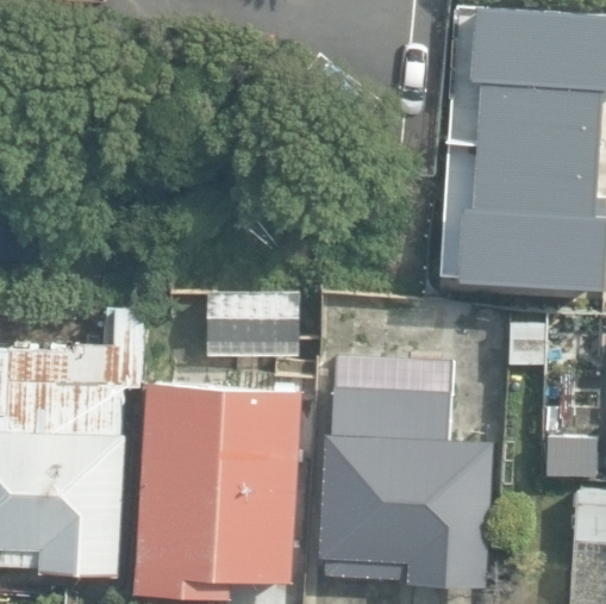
[(566,176),(570,126),(568,126),(575,42),(479,35),(468,169),(566,176)]
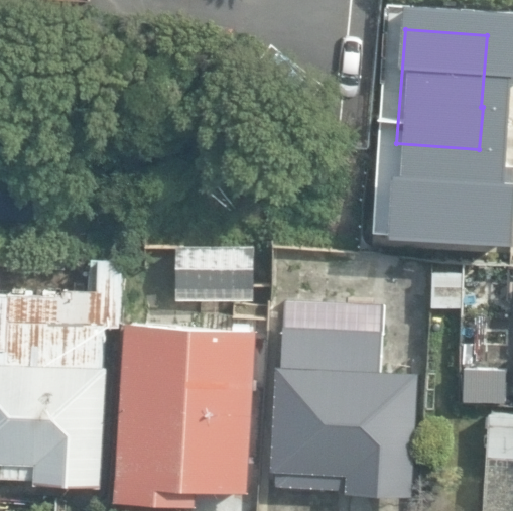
[(477,183),(480,159),(460,156),(457,181),(477,183)]
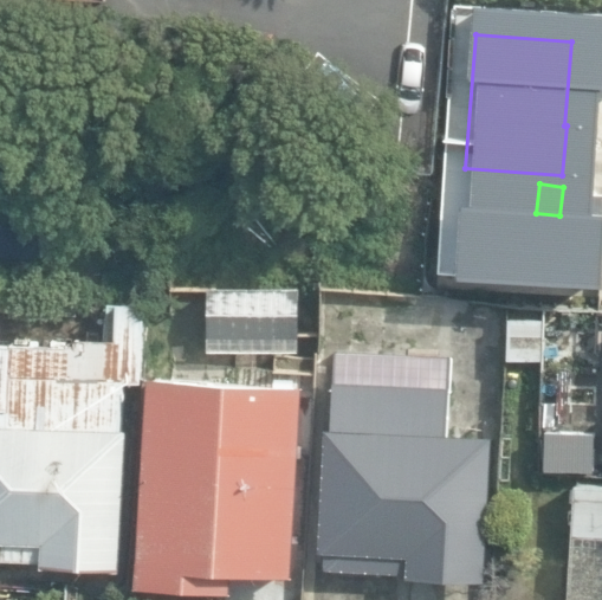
[(296,284),(204,281),(202,341),(293,344),(296,284)]
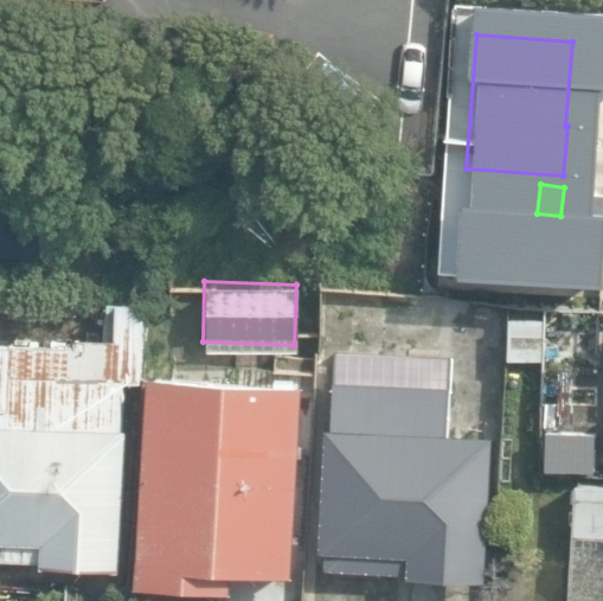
[(0,564),(40,567),(40,571),(120,574),(124,434),(122,433),(123,388),(140,388),(142,307),(113,306),(111,343),(74,341),(74,347),(0,344),(0,409),(4,410),(4,427),(0,426),(0,564)]
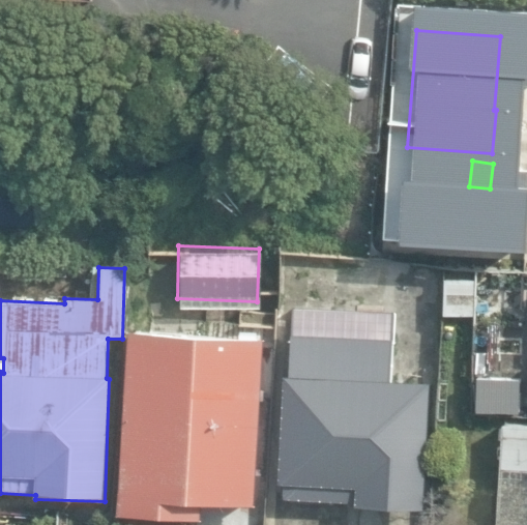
[(443,281),(444,320),(475,320),(474,281),(443,281)]
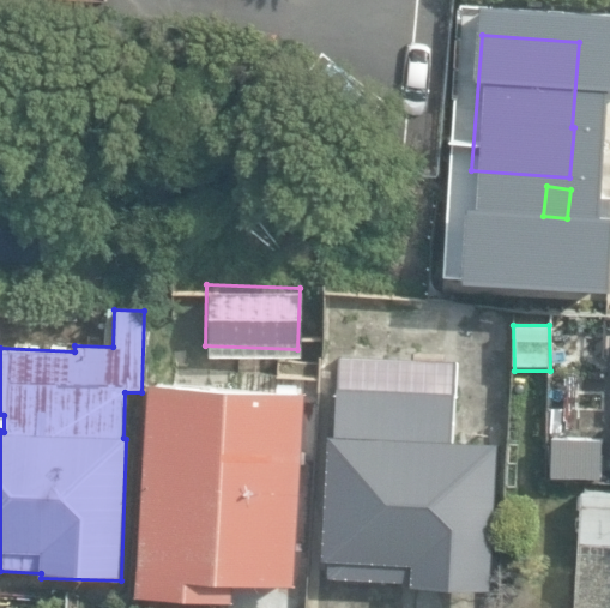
[(138,591),(235,596),(236,576),(294,579),(302,386),(297,385),(299,354),(273,353),(272,385),(146,380),(138,591)]
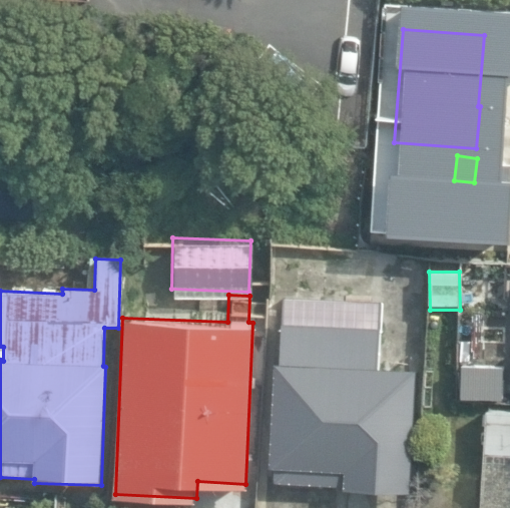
[(377,370),(381,304),(281,299),(278,365),(274,365),(269,469),(275,469),(274,485),(343,489),(342,492),(411,496),(417,372),(377,370)]
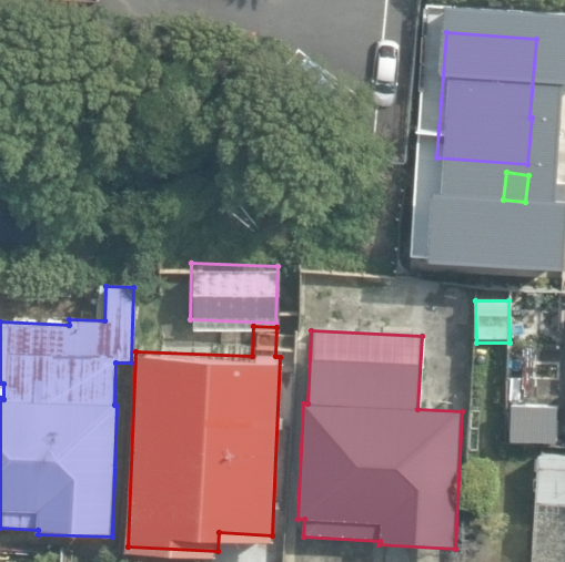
[(510,443),(555,446),(557,408),(512,405),(510,443)]
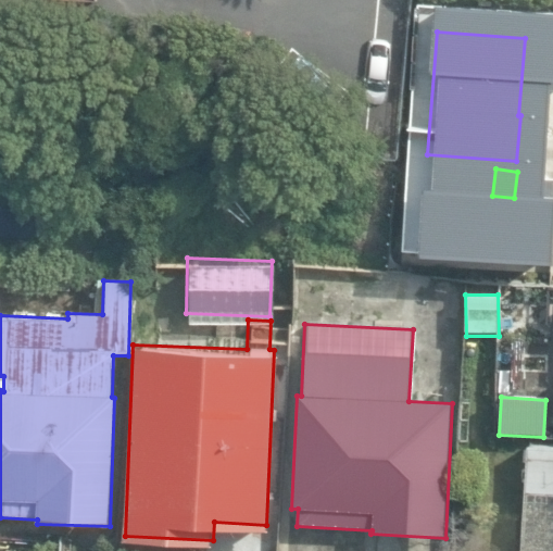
[(552,550),(552,448),(525,447),(519,550),(552,550)]
